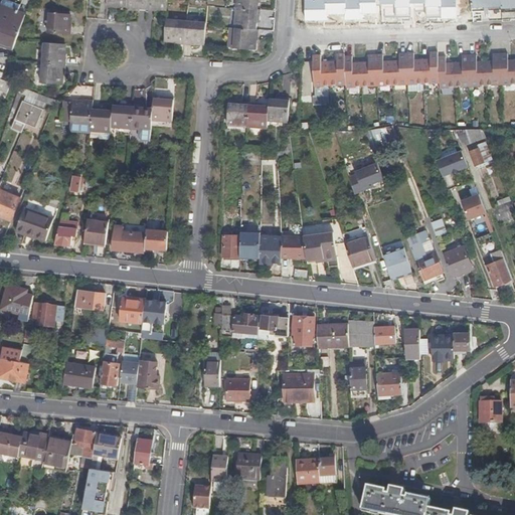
[(146,10),(146,0),(126,0),(126,6),(136,7),(136,9),(146,10)]
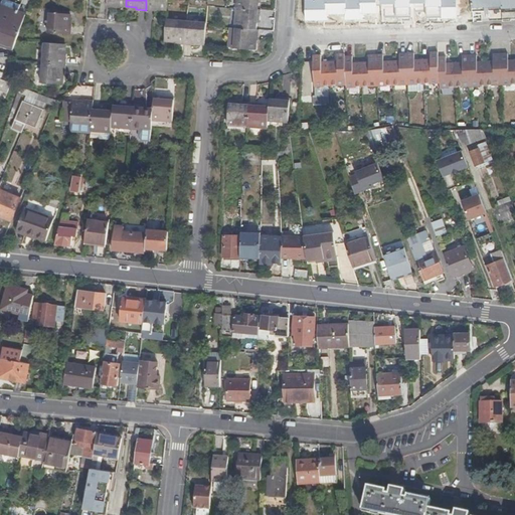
[(146,0),(146,10),(156,10),(156,8),(166,9),(166,0),(146,0)]
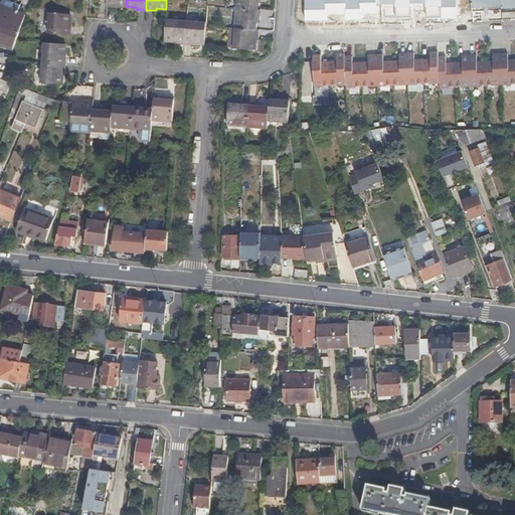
[(237,0),(237,8),(258,9),(258,0),(237,0)]
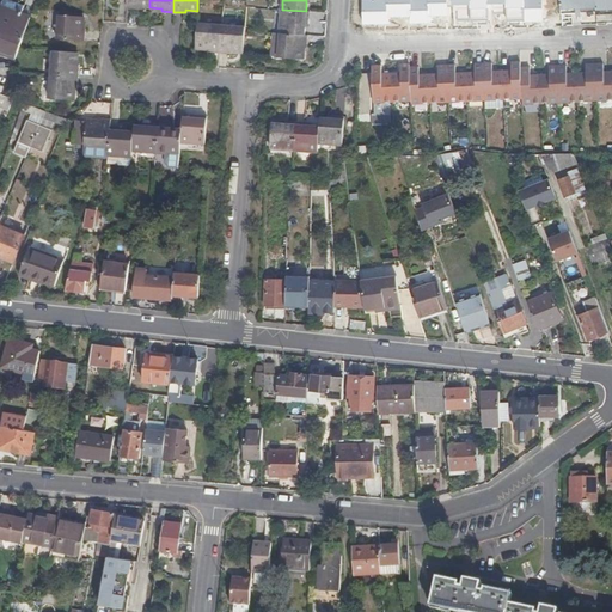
[(361,0),(362,20),(387,20),(387,13),(409,13),(409,20),(428,20),(428,13),(446,13),(446,5),(456,5),(456,19),(488,19),(488,13),(506,13),(506,20),(524,20),(524,22),(543,20),(542,0),(361,0)]
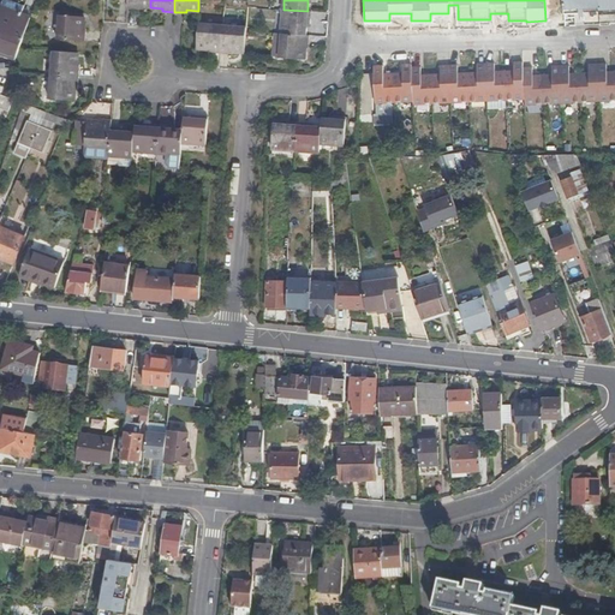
[(614,0),(563,0),(565,15),(574,13),(575,25),(614,23),(614,0)]
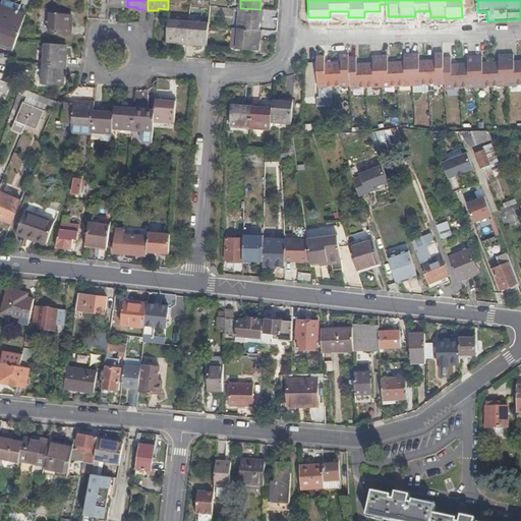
[(263,18),(264,9),(261,9),(240,8),(239,27),(259,30),(261,18),(263,18)]
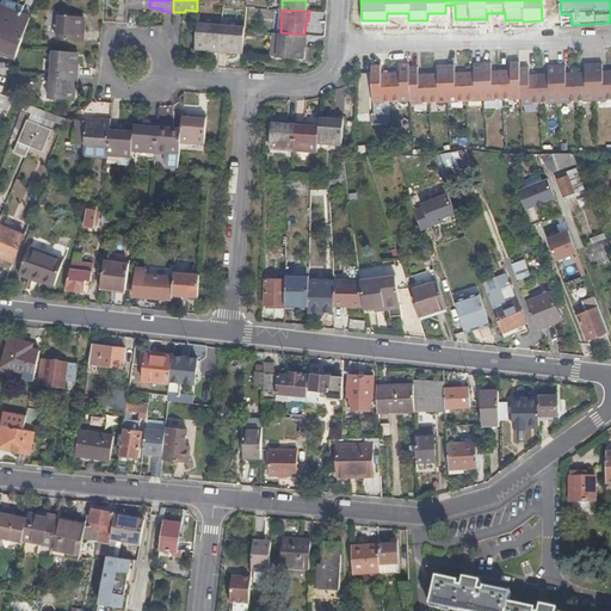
[(0,53),(14,59),(29,23),(0,12),(0,53)]
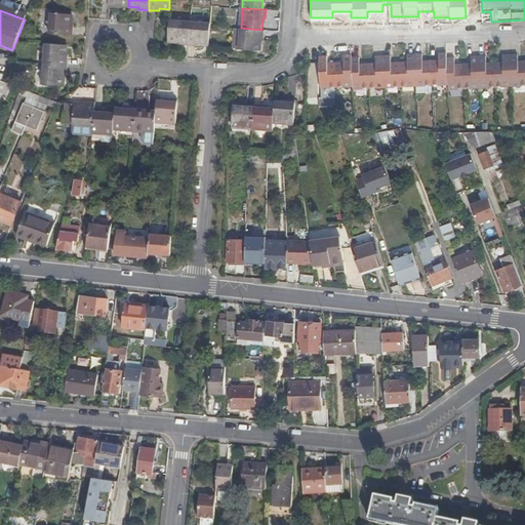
[(71,25),(72,14),(50,12),(48,33),(72,35),(73,25),(71,25)]
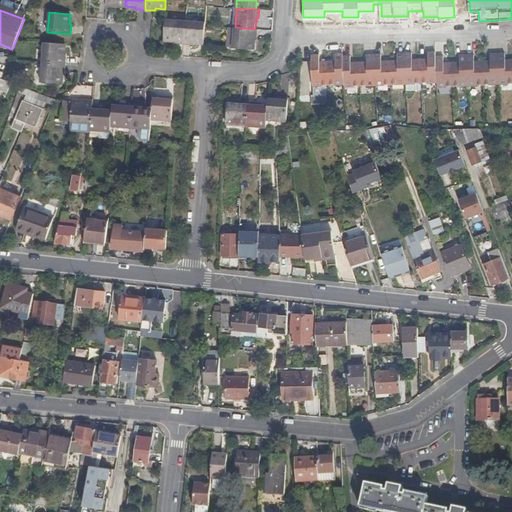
[(172,43),(183,44),(185,21),(164,19),(163,40),(172,41),(172,43)]
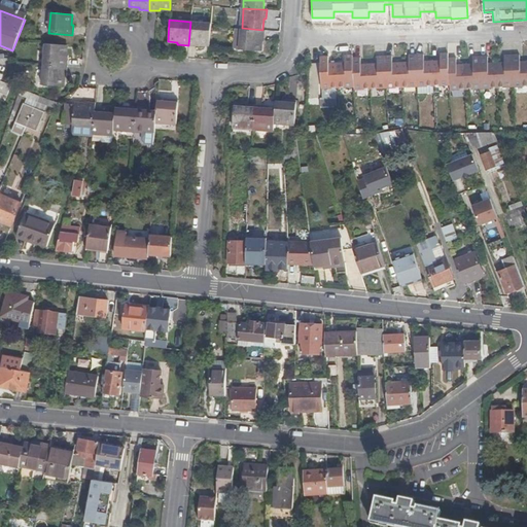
[(199,43),(209,44),(210,26),(210,23),(190,22),(188,45),(199,46),(199,43)]
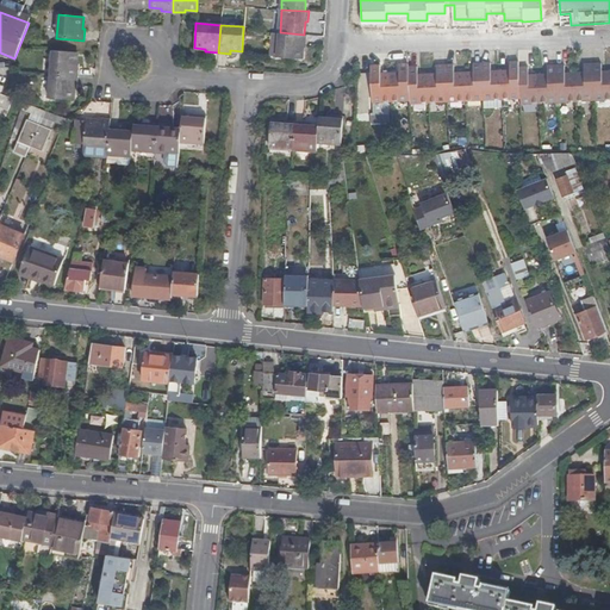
[(306,45),(307,35),(304,35),(280,32),(279,56),(303,58),(304,45),(306,45)]
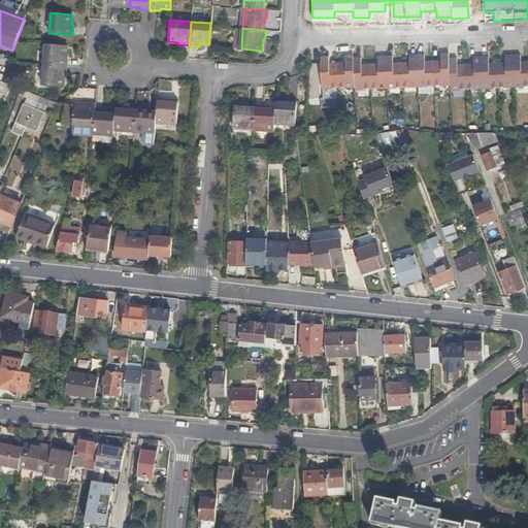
[(66,56),(67,45),(45,44),(43,65),(67,67),(68,57),(66,56)]
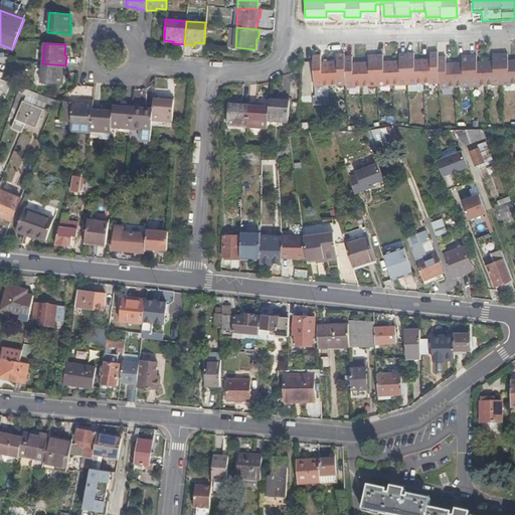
[(422,60),(424,82),(441,81),(439,57),(439,52),(431,53),(432,60),(422,60)]
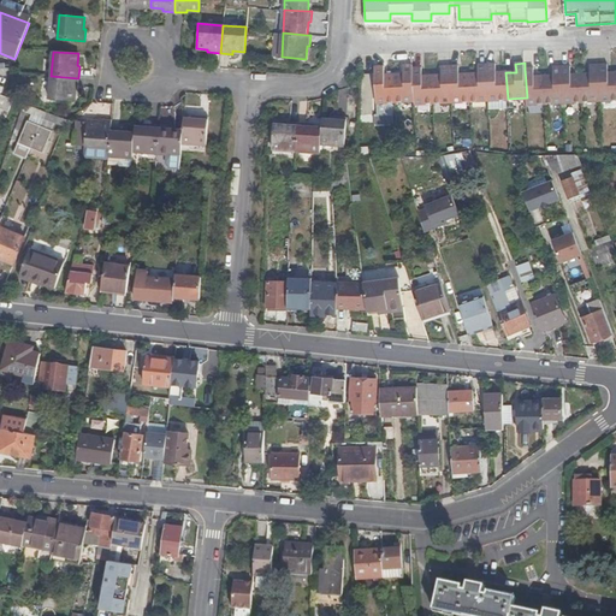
[(486,65),(489,99),(508,99),(505,72),(497,72),(497,64),(486,65)]
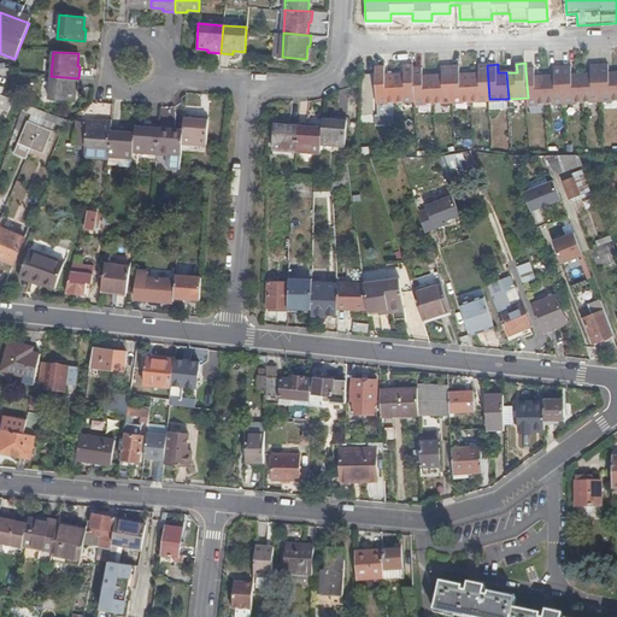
[(582,74),(583,99),(601,98),(600,64),(592,64),(592,72),(582,74)]
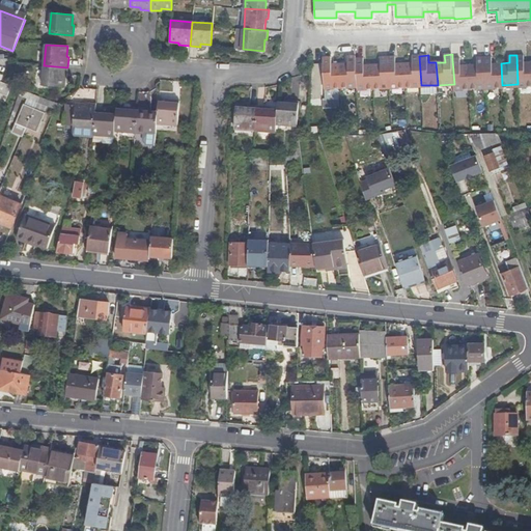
[(516,55),(518,84),(530,83),(530,60),(525,61),(525,55),(516,55)]
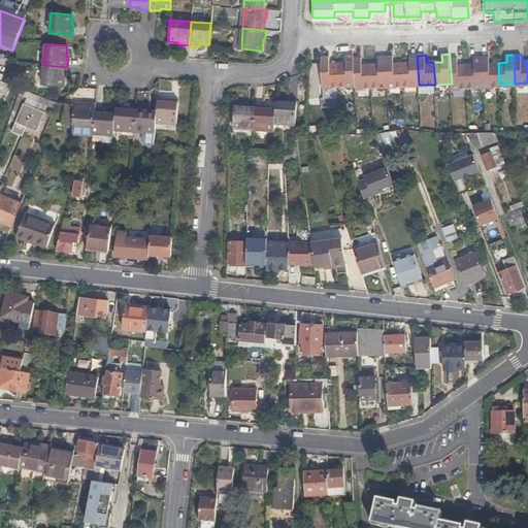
[(401,64),(403,86),(419,85),(417,56),(410,56),(410,63),(401,64)]
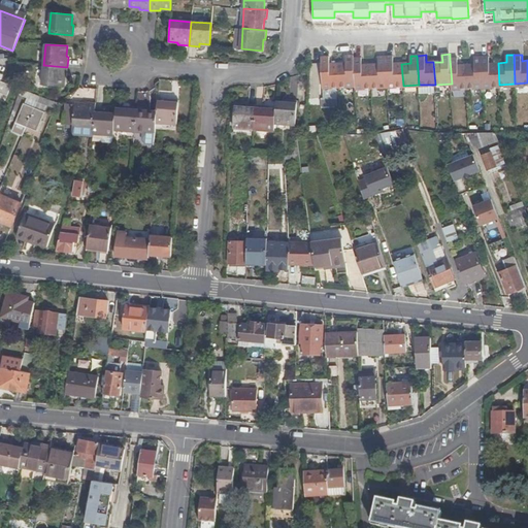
[(337,65),(338,89),(355,89),(354,59),(354,57),(347,57),(347,64),(337,65)]
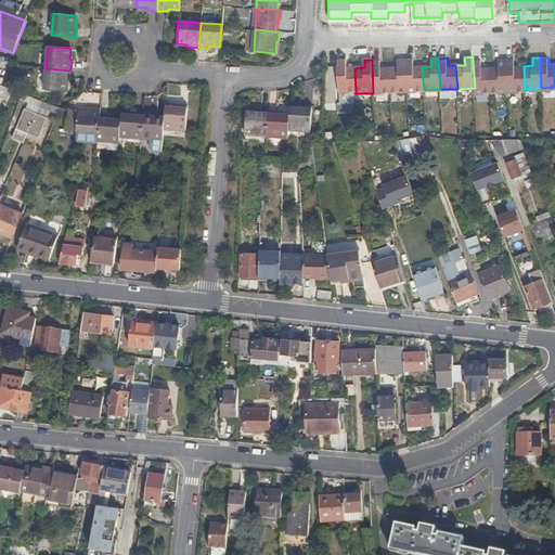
[(405,61),(407,91),(424,90),(422,67),(414,67),(414,60),(405,61)]
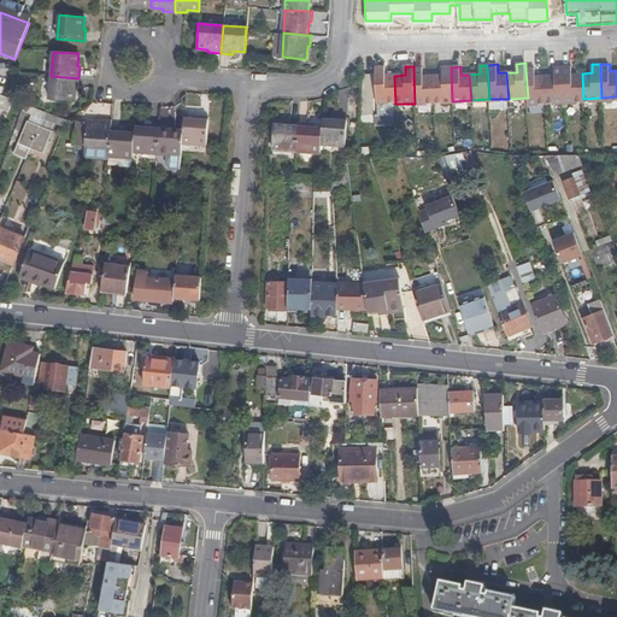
[(544,75),(545,101),(564,100),(563,66),(554,66),(554,75),(544,75)]
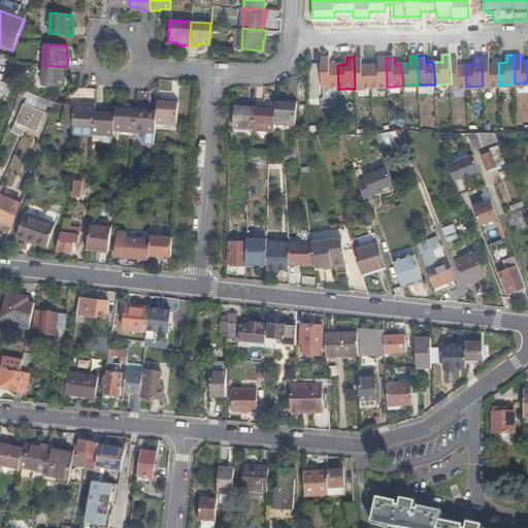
[(482,57),(483,86),(499,85),(498,63),(490,63),(490,57),(482,57)]
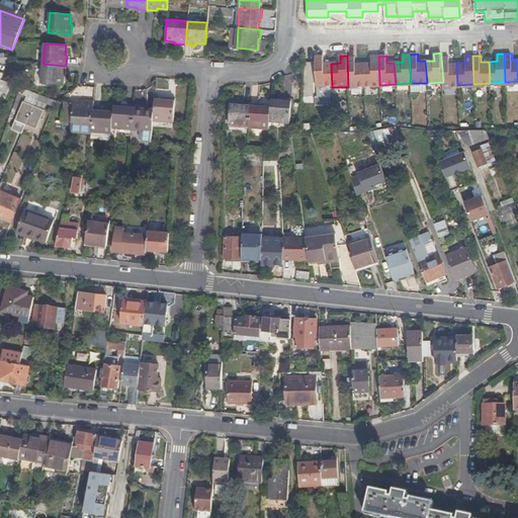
[(332,87),(331,64),(324,64),(324,57),(316,58),(317,88),(332,87)]
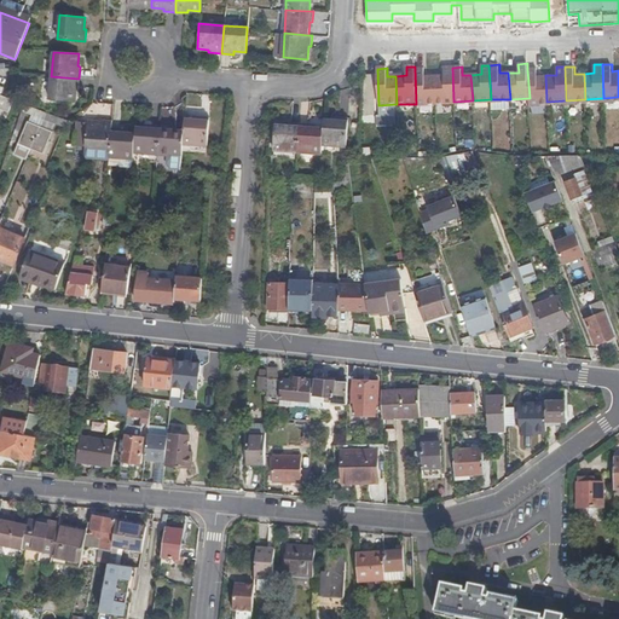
[(434,76),(435,103),(453,102),(452,68),(444,68),(444,76),(434,76)]
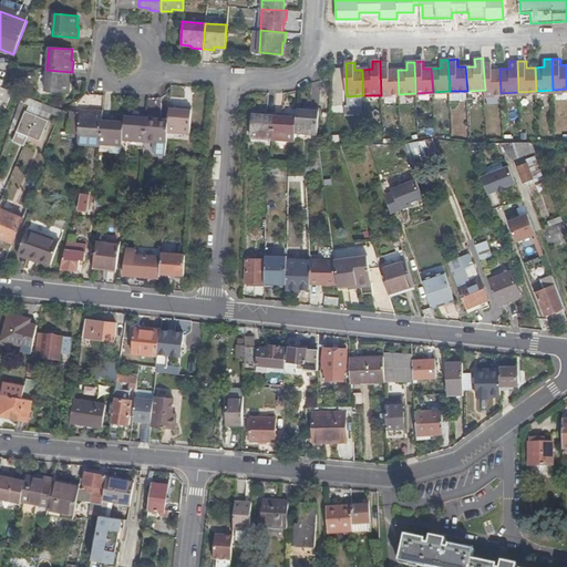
[(483,63),(485,90),(485,93),(501,93),(500,69),(492,70),(492,62),(483,63)]
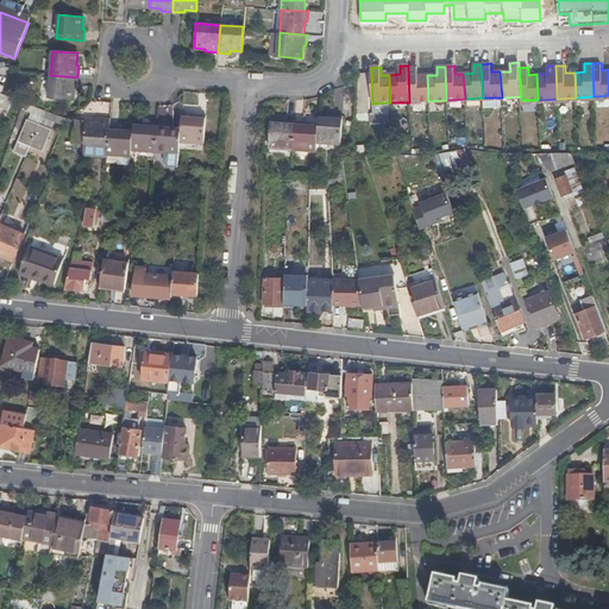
[(408,68),(409,102),(428,101),(427,75),(418,76),(418,68),(408,68)]
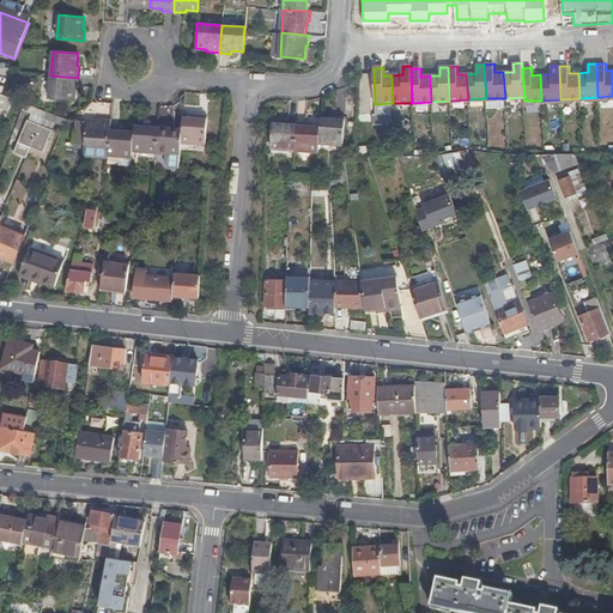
[(77,89),(78,78),(50,76),(48,97),(73,99),(74,89),(77,89)]
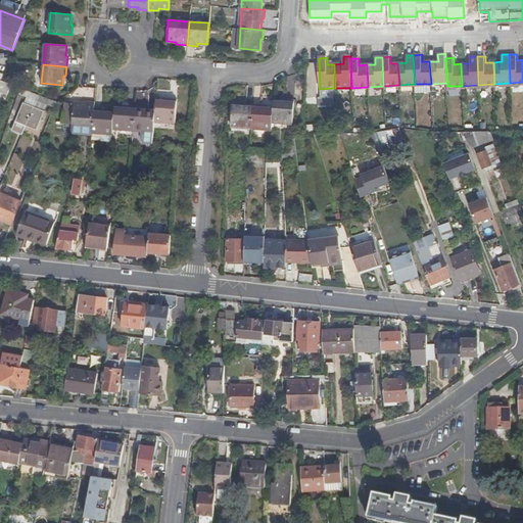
[(0,79),(0,88),(7,91),(10,83),(2,81),(0,79)]
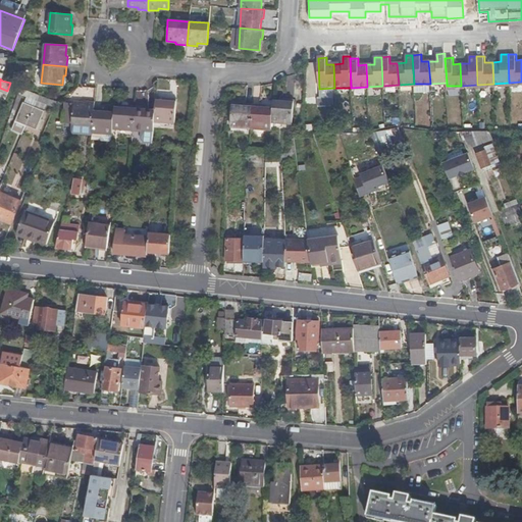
[(37,99),(39,94),(30,91),(20,87),(18,92),(37,99)]
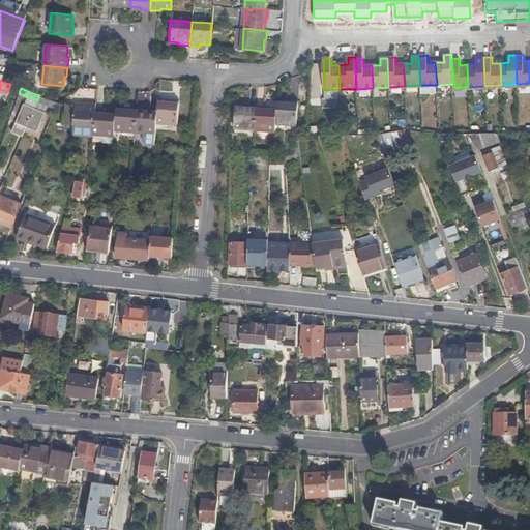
[(55,108),(57,102),(39,95),(37,100),(55,108)]
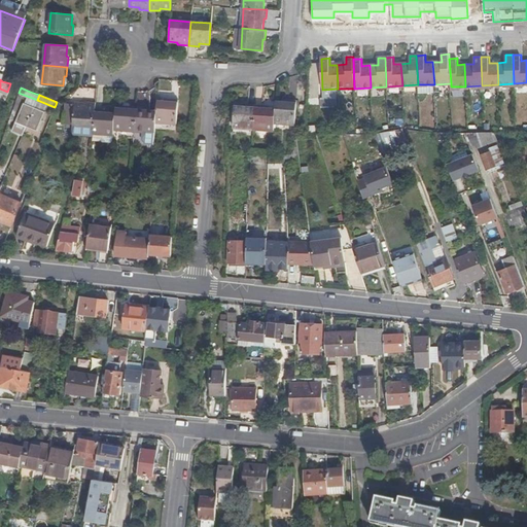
[(160,101),(159,111),(159,123),(179,125),(180,101),(170,100),(170,102),(160,101)]
